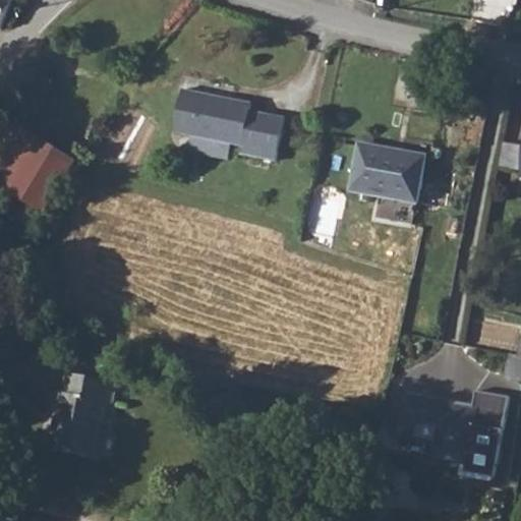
[(0,0),(0,21),(8,0),(0,0)]
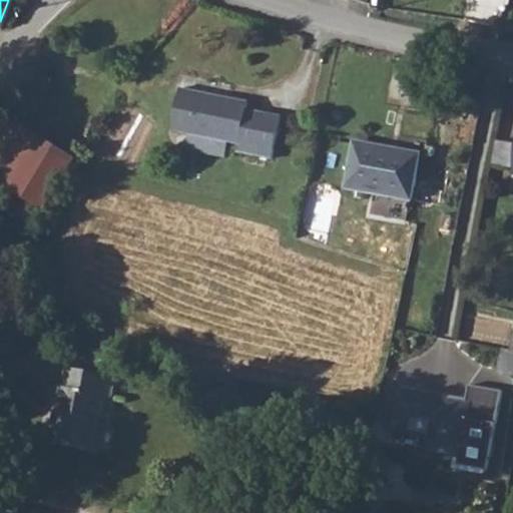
[(171,87),(161,125),(228,143),(225,154),(260,162),(271,119),(236,110),(237,103),(171,87)]
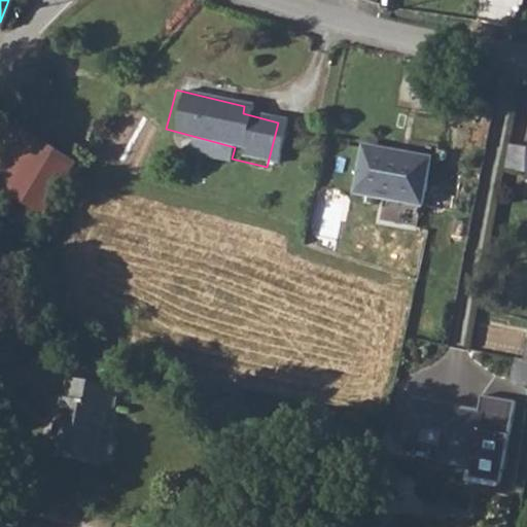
[(0,189),(44,215),(76,162),(19,129),(0,161),(0,189)]
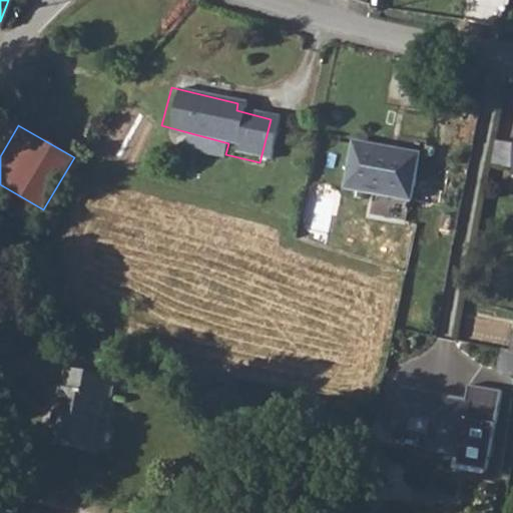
[(502,185),(512,186),(512,141),(508,141),(502,185)]
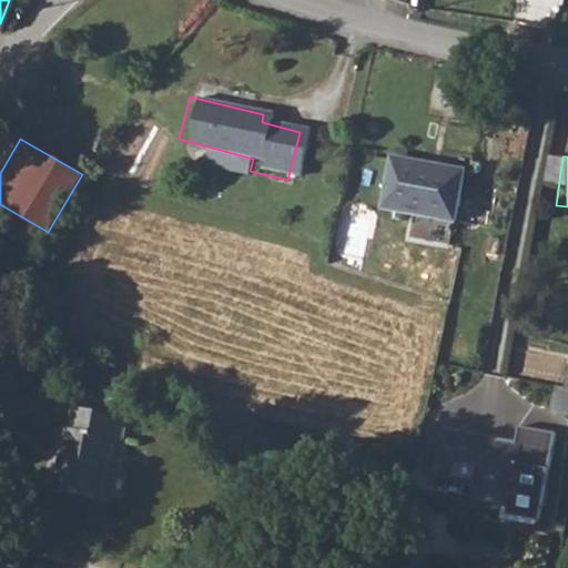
[(392,163),(383,212),(458,223),(466,169),(440,165),(439,171),(392,163)]
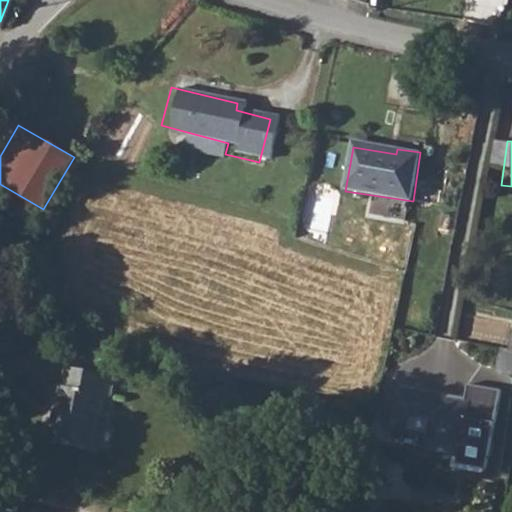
[(498,349),(493,370),(511,374),(511,352),(506,351),(498,349)]
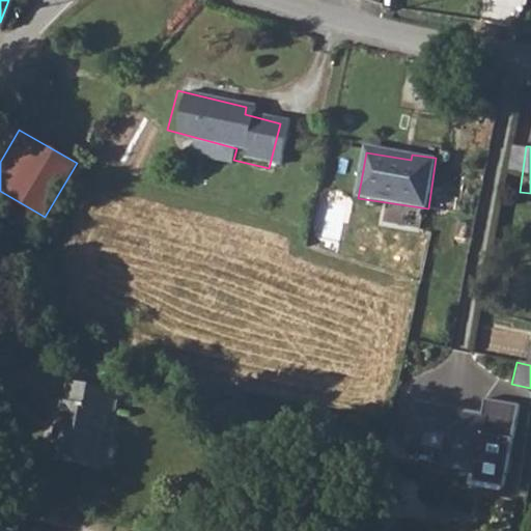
[(61,392),(47,447),(92,459),(107,403),(113,406),(118,386),(70,371),(64,393),(61,392)]
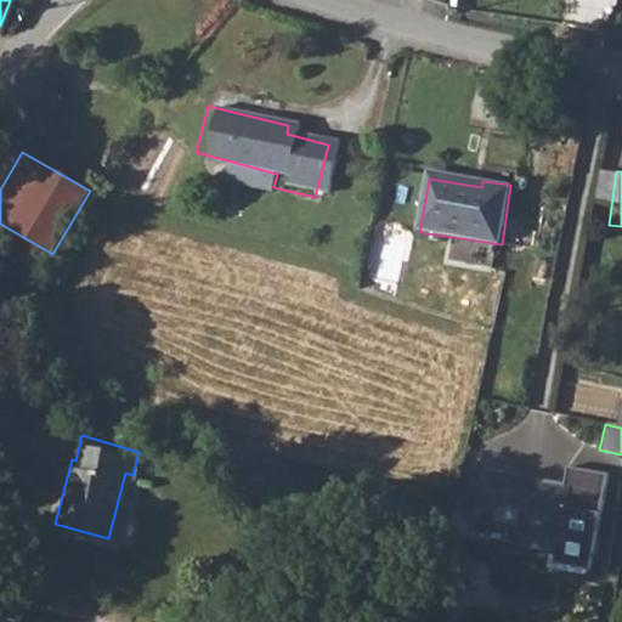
[(481,468),(468,518),(509,529),(507,539),(548,550),(563,490),(481,468)]
